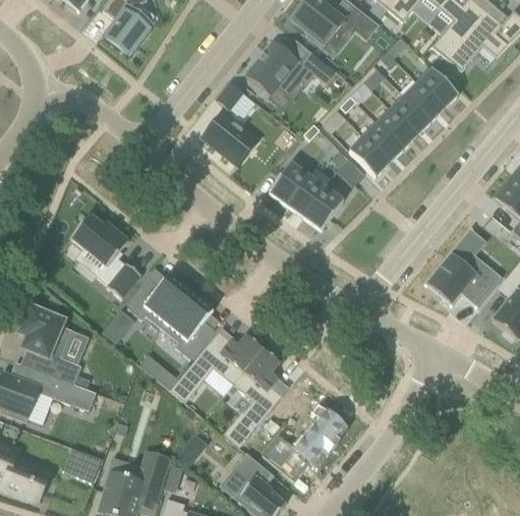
[(65,0),(78,10),(85,0),(65,0)]
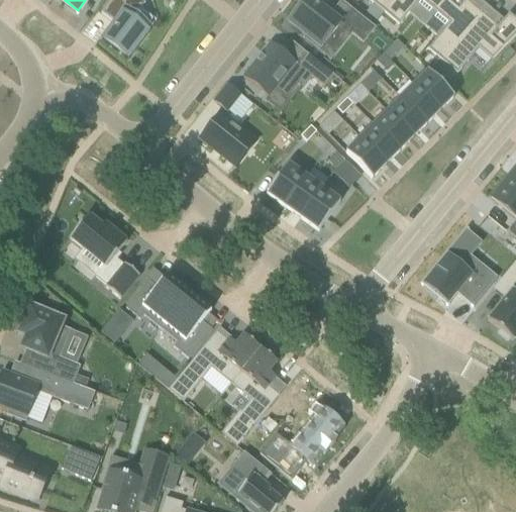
[(113,18),(101,34),(128,56),(149,27),(132,15),(143,0),(107,0),(101,9),(113,18)]
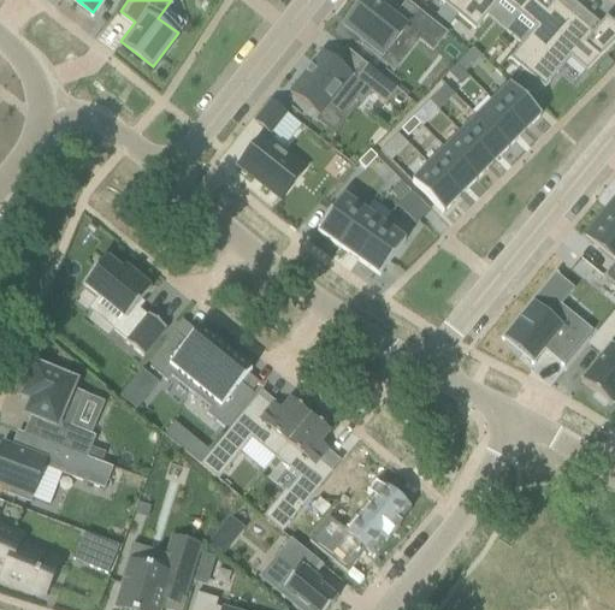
[(361,0),(344,22),(364,37),(365,39),(362,41),(382,57),(394,42),(402,49),(417,31),(433,45),(445,29),(447,31),(448,29),(412,0),(406,0),(395,15),(392,13),(376,0),(361,0)]
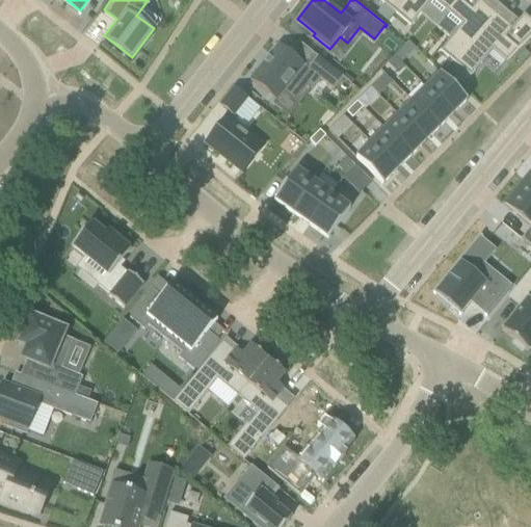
[(385,0),(395,9),(403,0),(385,0)]
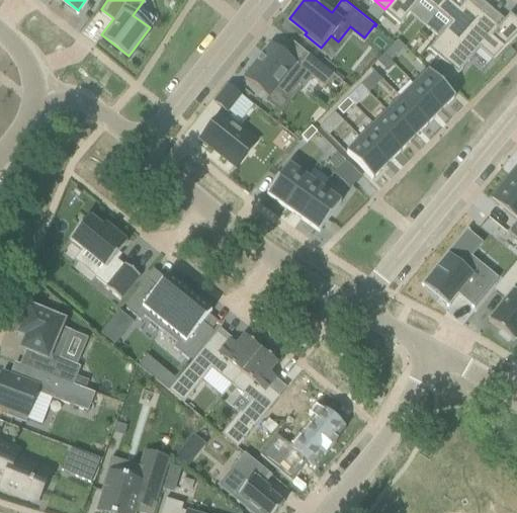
[(393,0),(384,9),(400,21),(410,9),(418,0),(426,0),(436,8),(442,0),(393,0)]
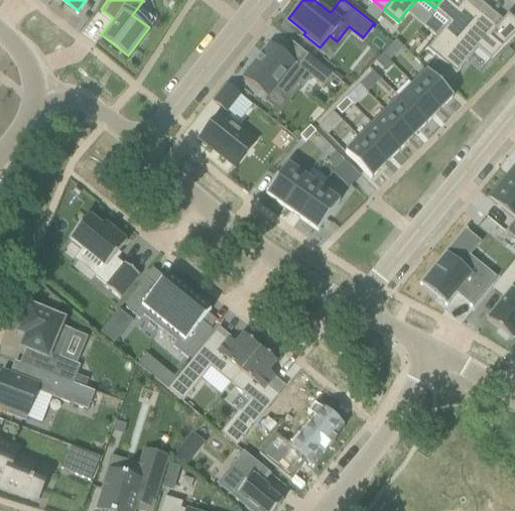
[(437,33),(427,45),(435,52),(441,57),(482,10),(470,0),(440,0),(434,8),(448,20),(437,33)]
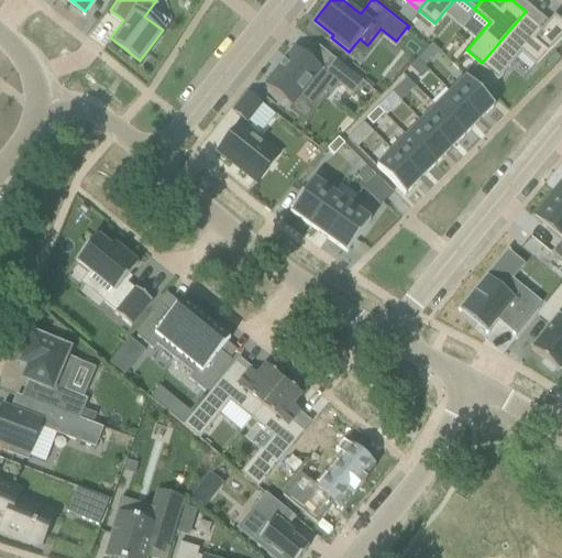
[(482,63),(474,73),(489,87),(498,76),(521,48),(536,61),(561,34),(561,17),(554,11),(549,18),(542,25),(526,11),(482,63)]
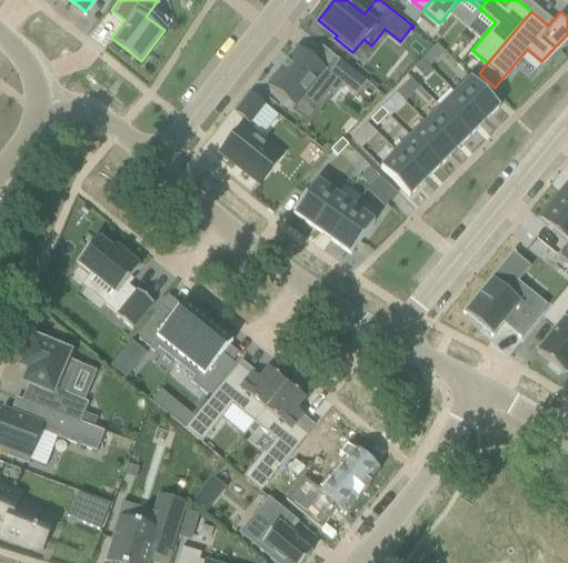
[(299,43),(268,81),(295,103),(302,93),(316,104),(328,88),(334,92),(342,81),(357,92),(368,79),(339,56),(329,68),(299,43)]
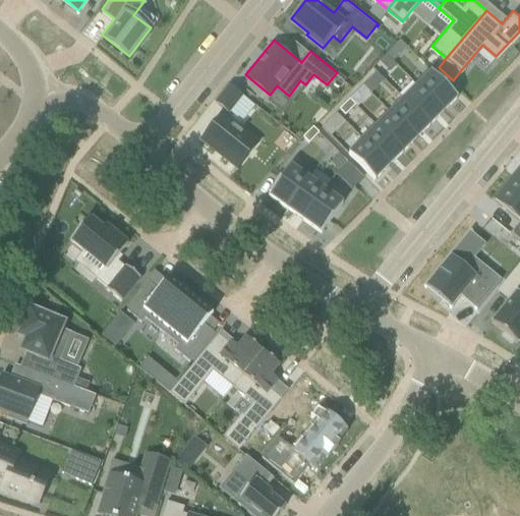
[(393,44),(386,51),(393,57),(400,50),(393,44)]
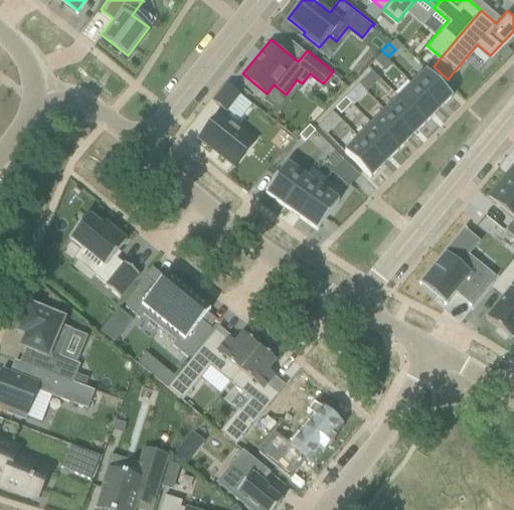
[(508,43),(500,51),(505,57),(513,50),(513,48),(508,43)]
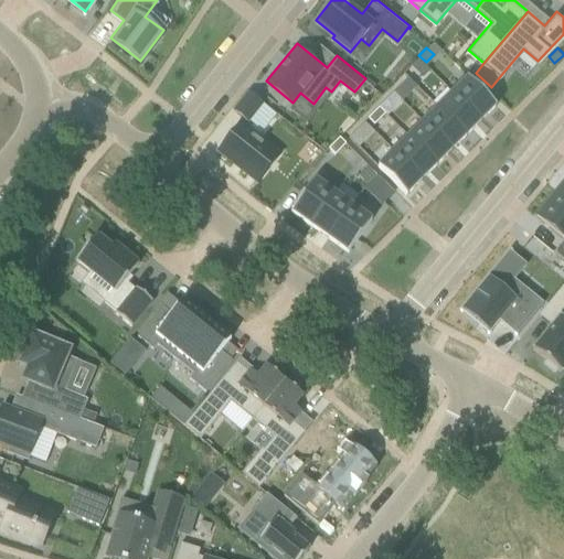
[(418,55),(413,61),(423,72),(429,66),(426,62),(418,55)]
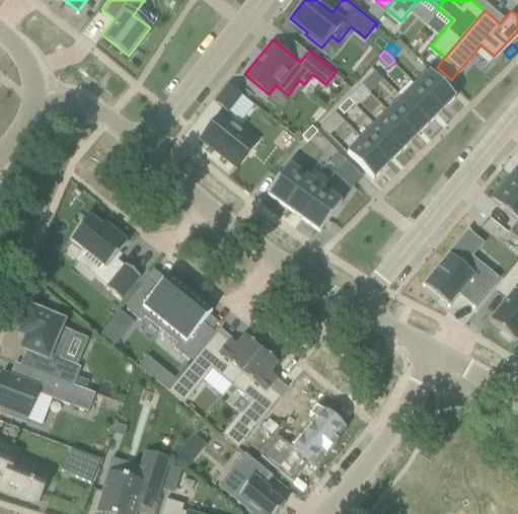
[(438,53),(432,61),(437,67),(444,58),(438,53)]
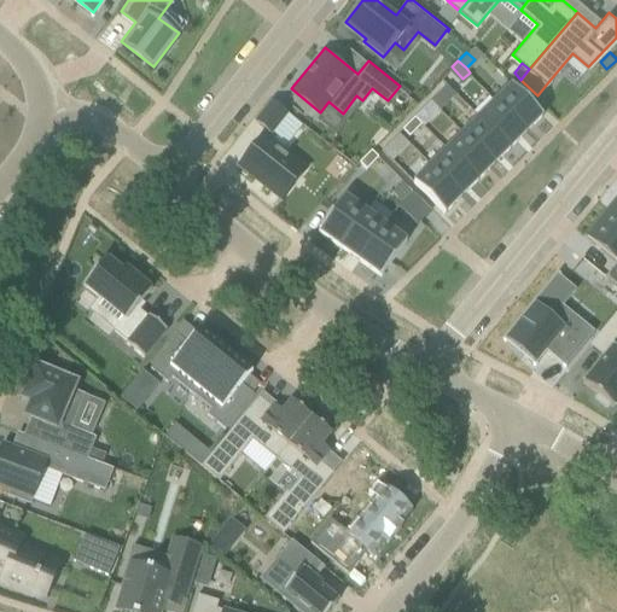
[(512,81),(495,97),(527,128),(543,111),(512,81)]
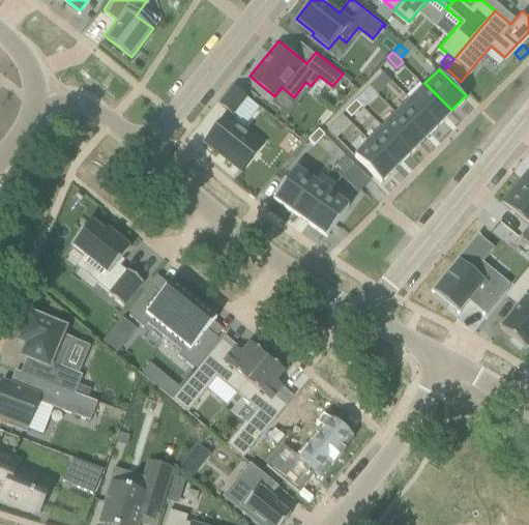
[(377,76),(370,84),(376,90),(383,83),(377,76)]
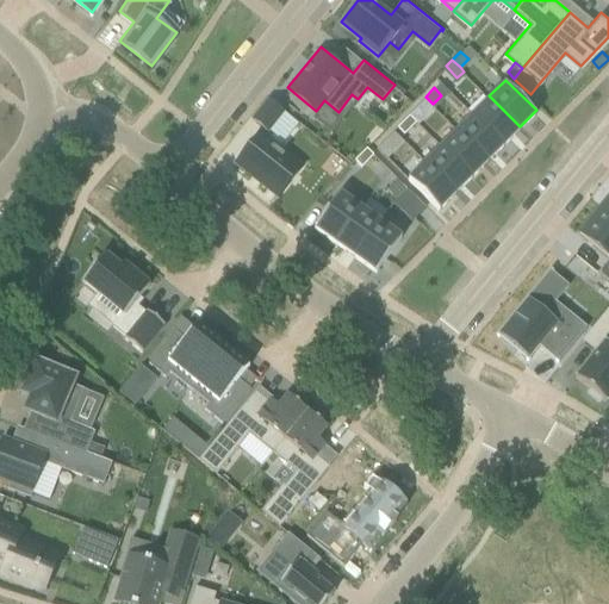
[(268,95),(252,116),(267,128),(268,126),(284,138),(299,119),(268,95)]
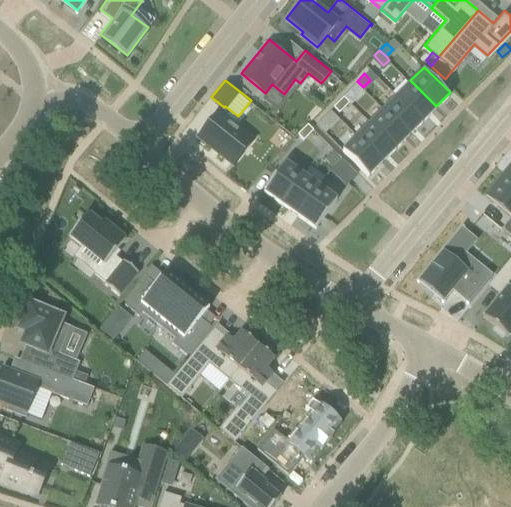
[(410,80),(397,94),(422,120),(436,106),(410,80)]
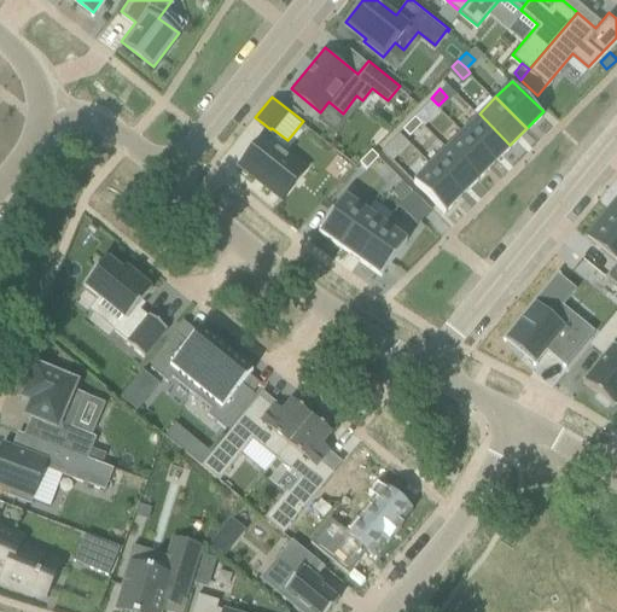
[(431,98),(423,105),(430,114),(438,105),(431,98)]
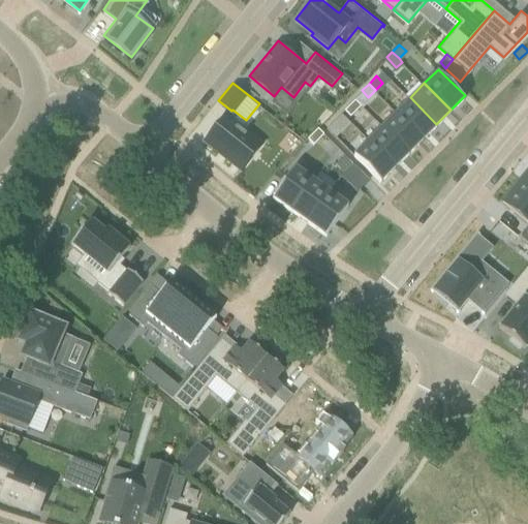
[(355,97),(344,108),(350,114),(361,102),(355,97)]
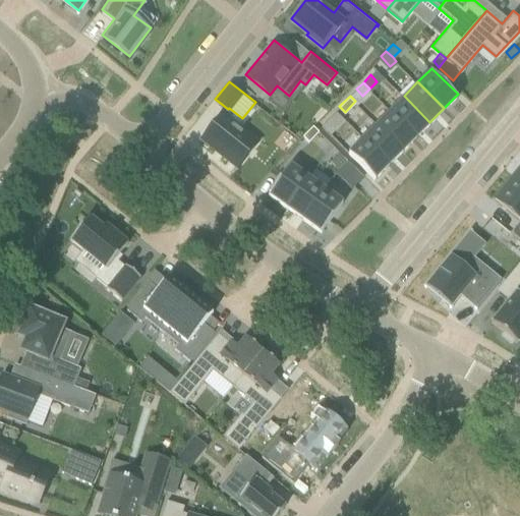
[(404,96),(390,109),(416,135),(429,122),(404,96)]
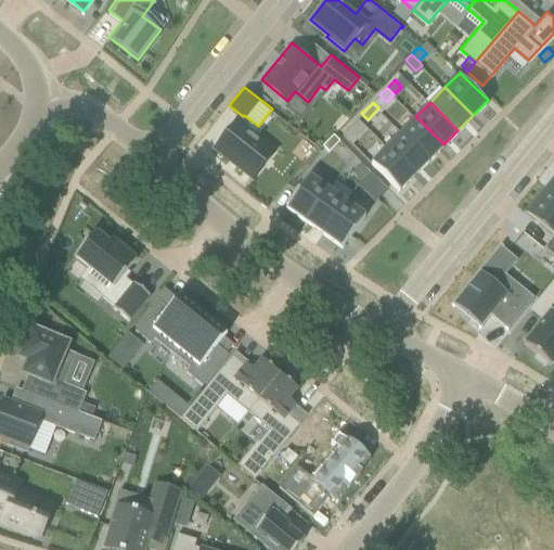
[(415,116),(401,130),(429,158),(443,144),(415,116)]
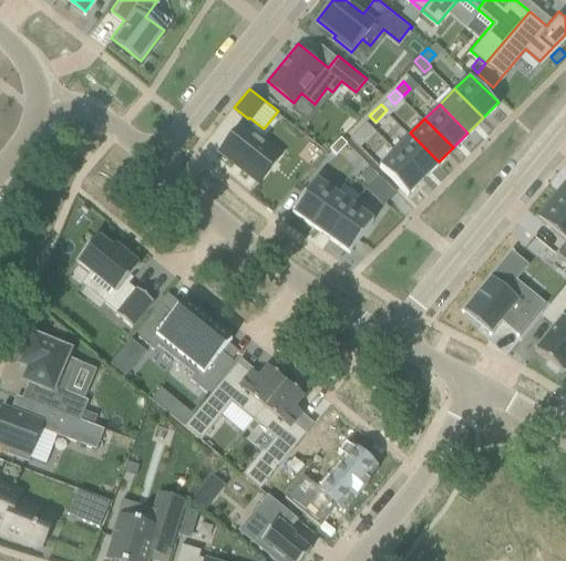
[(242,121),(219,147),(259,179),(281,152),(242,121)]
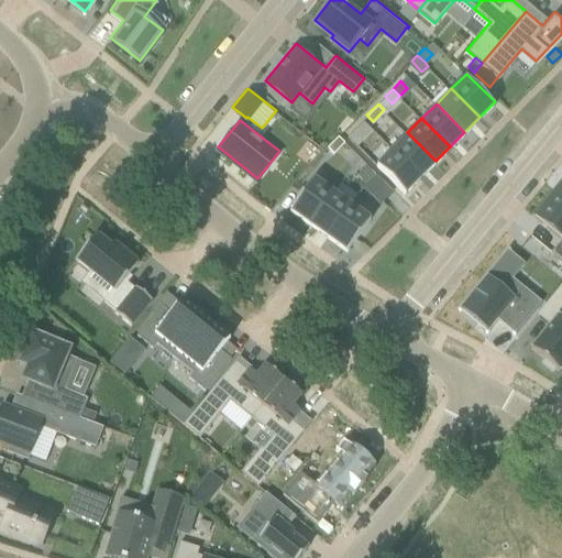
[(407,132),(393,148),(420,175),(436,161),(407,132)]
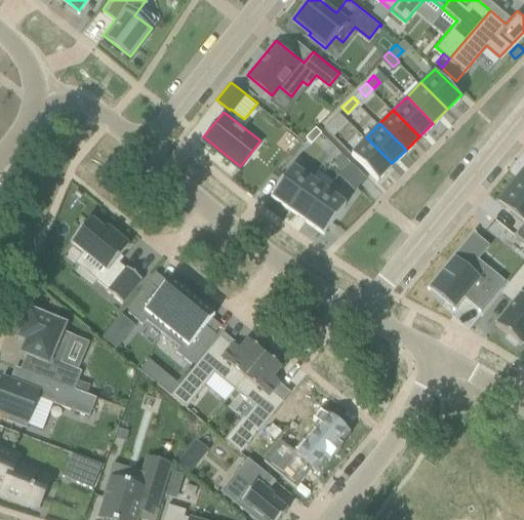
[(316,124),(306,134),(312,141),(322,130),(316,124)]
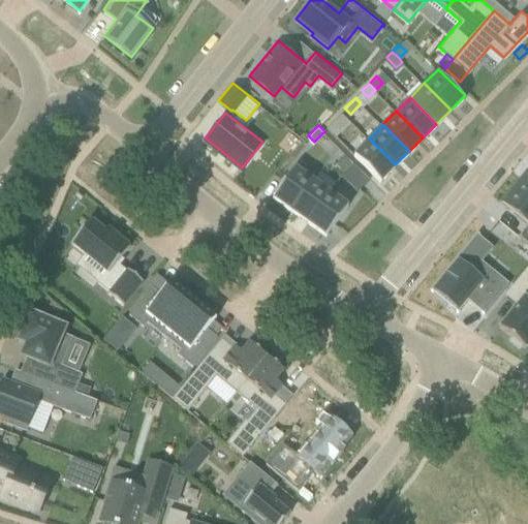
[(369,139),(354,153),(380,179),(395,164),(369,139)]
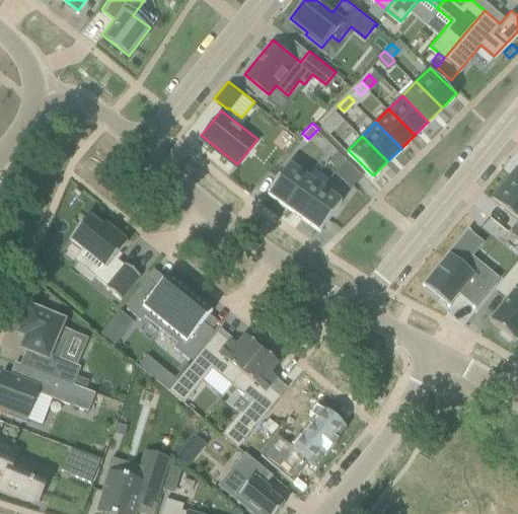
[(339,149),(329,157),(338,165),(346,156),(339,149)]
